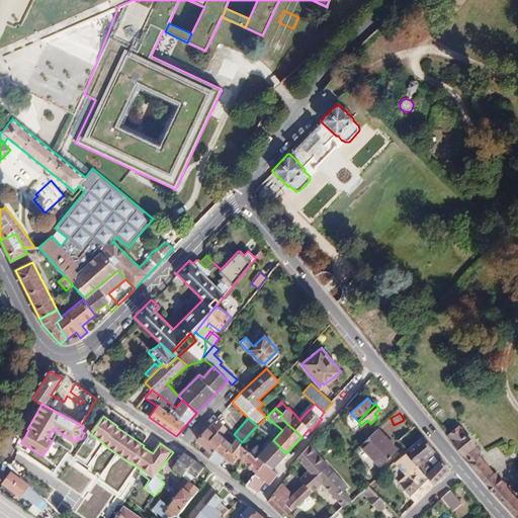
[(208,428),(196,441),(206,450),(203,454),(209,458),(211,454),(212,454),(216,450),(214,449),(224,437),(229,430),(217,419),(208,428)]
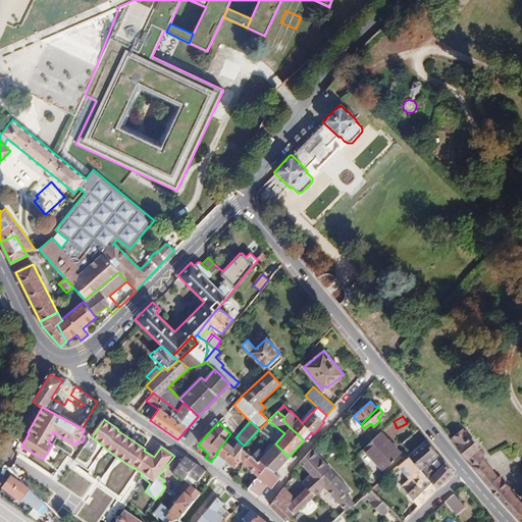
[(472,462),(470,464),(485,484),(519,520),(521,517),(521,504),(511,491),(512,491),(498,476),(497,477),(481,457),(475,451),(477,449),(463,430),(452,439),(472,462)]
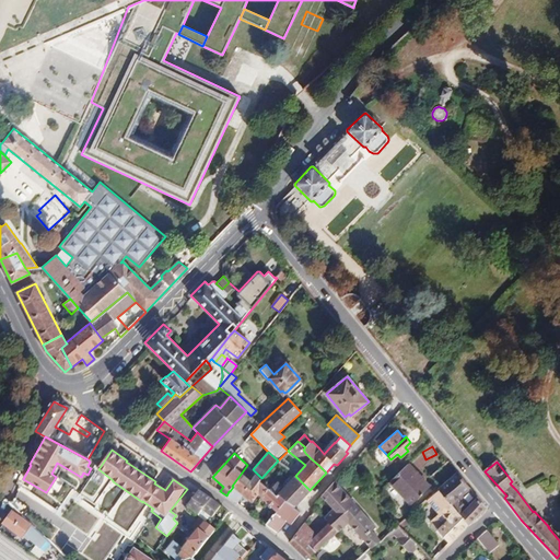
[(256,473),(253,469),(247,465),(242,473),(251,480),(256,473)]
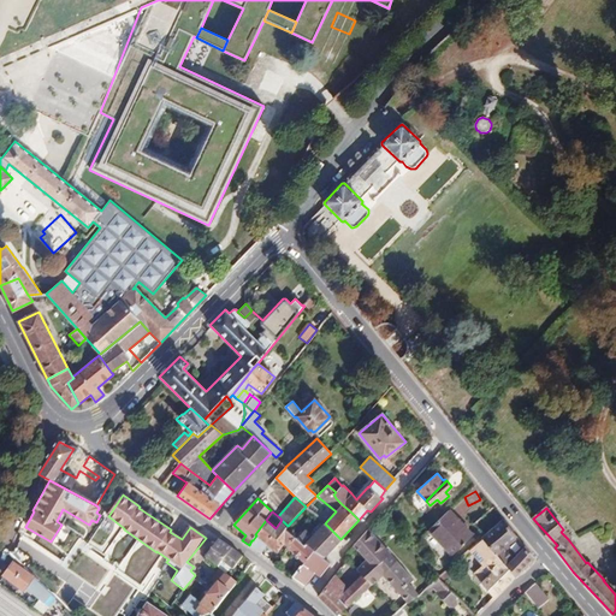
[(473,534),(450,511),(430,531),(451,555),(473,534)]
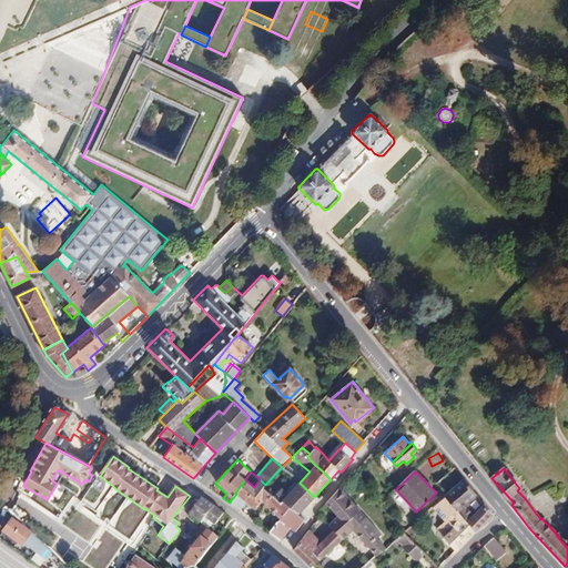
[(364,487),(368,484),(361,475),(356,478),(364,487)]
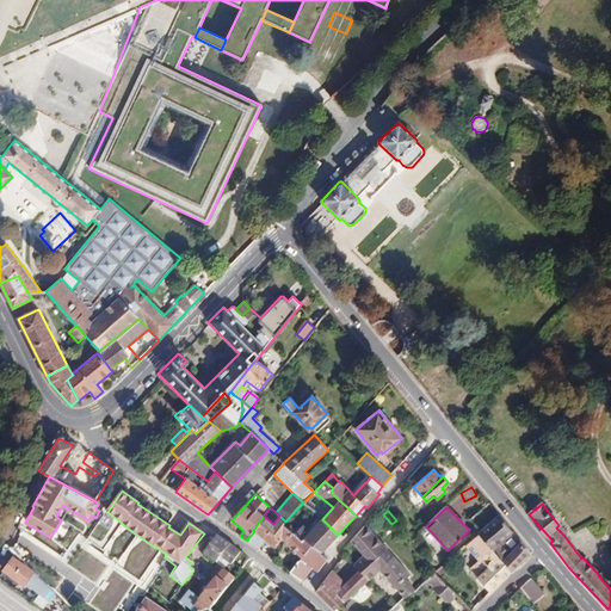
[(285,522),(279,516),(273,524),(264,516),(253,530),(254,531),(251,536),(250,536),(247,541),(259,549),(265,539),(275,547),(282,538),(287,542),(295,530),(285,522)]
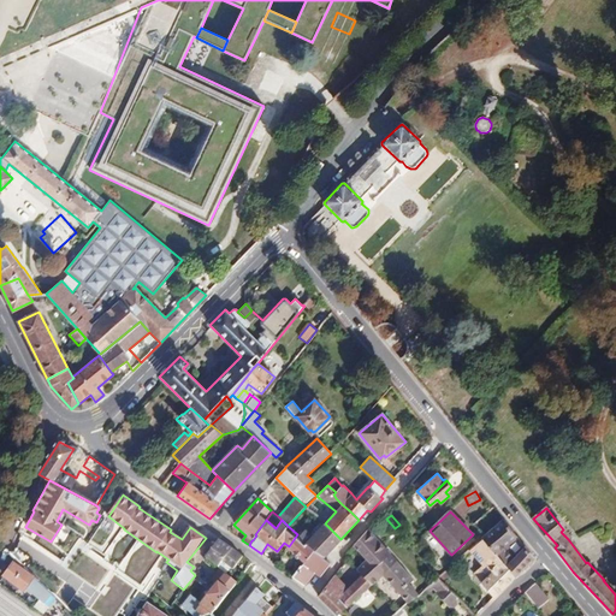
[(483,538),(516,576),(533,557),(503,520),(483,538)]
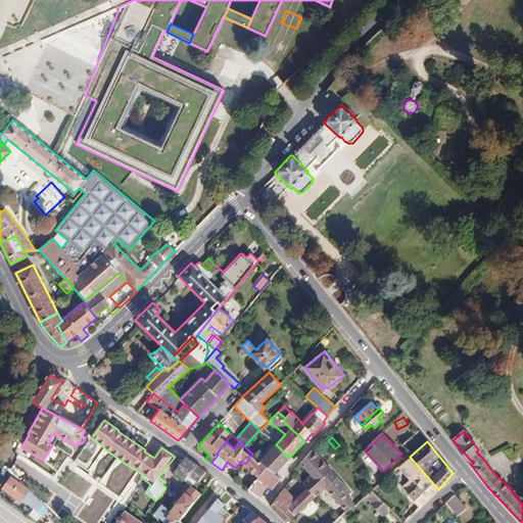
[(260,461),(275,474),(289,458),(276,444),(260,461)]
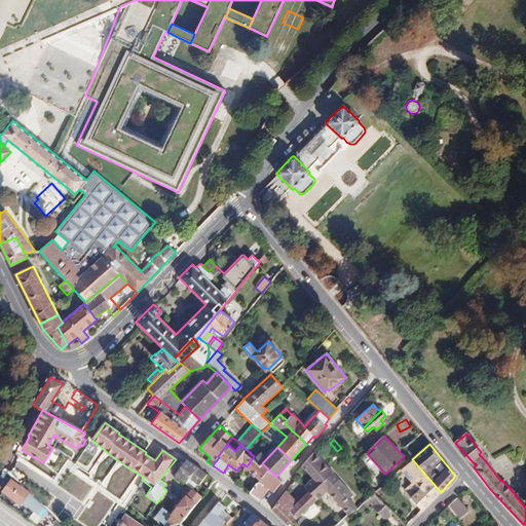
[(313,477),(305,486),(309,490),(303,496),(297,502),(289,511),(296,519),(317,498),(327,491),(348,515),(357,508),(349,498),(352,495),(339,479),(338,479),(314,452),(302,465),(305,467),(313,477)]
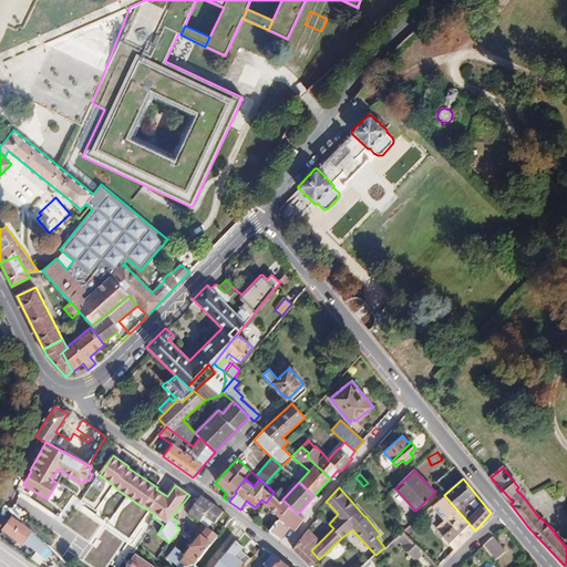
[(274,492),(266,503),(280,516),(269,532),(280,539),(281,538),(290,527),(296,531),(305,519),(298,514),(282,500),(274,492)]
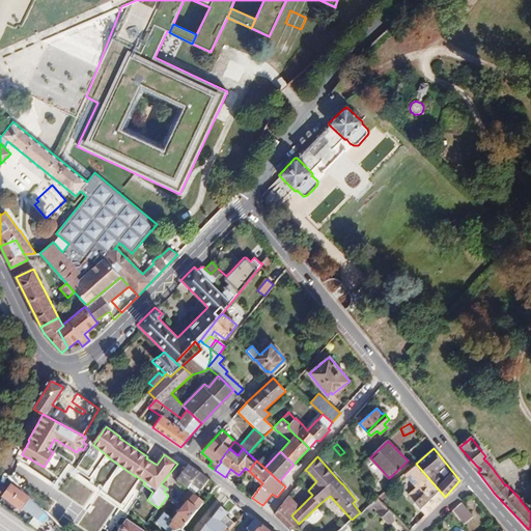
[(426,515),(445,497),(416,464),(406,473),(417,488),(410,496),(415,501),(415,502),(426,515)]
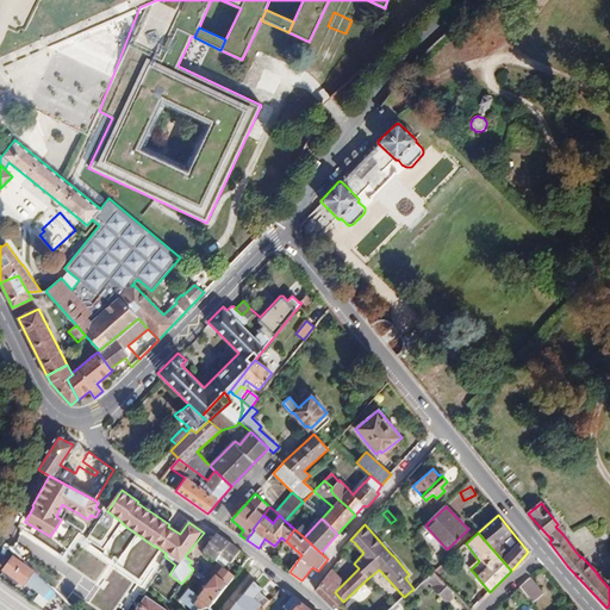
[(221,556),(228,562),(231,565),(241,552),(216,535),(203,552),(216,562),(221,556)]
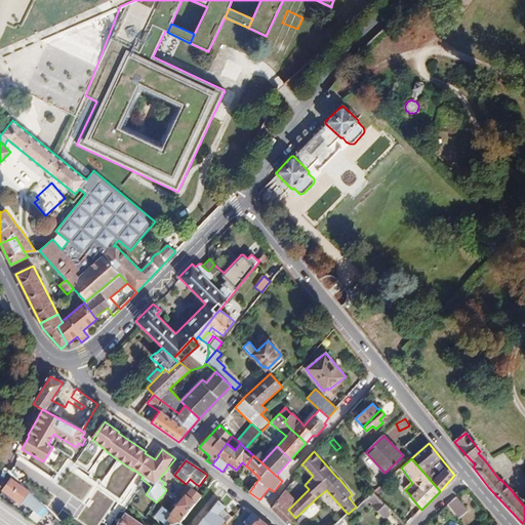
[(33,510),(37,505),(40,500),(34,495),(11,479),(3,490),(21,502),(22,500),(33,510)]
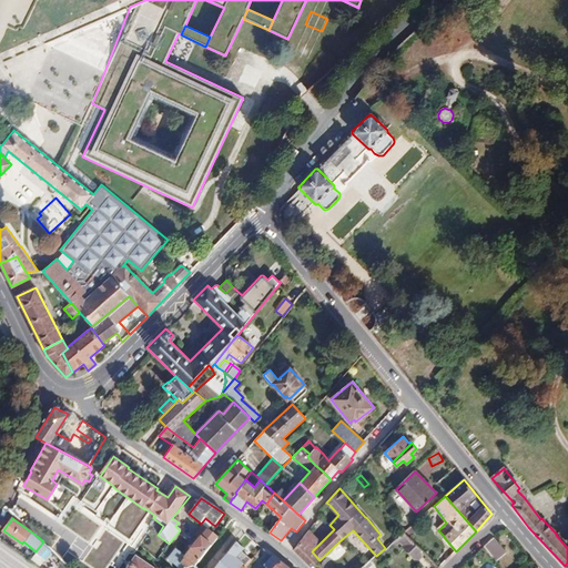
[(201,524),(203,526),(208,529),(212,524),(205,518),(201,524)]
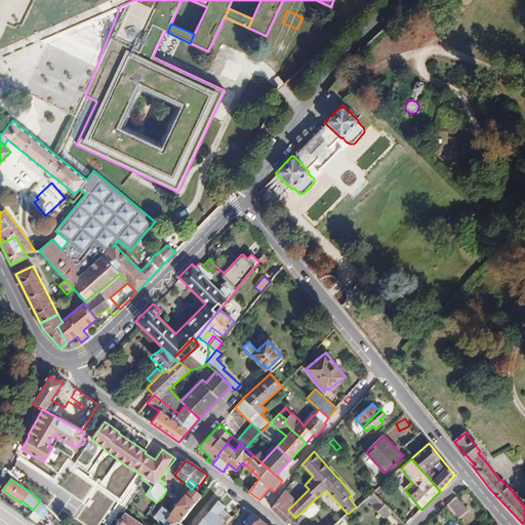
[(295,489),(303,495),(309,489),(305,485),(301,482),(295,489)]
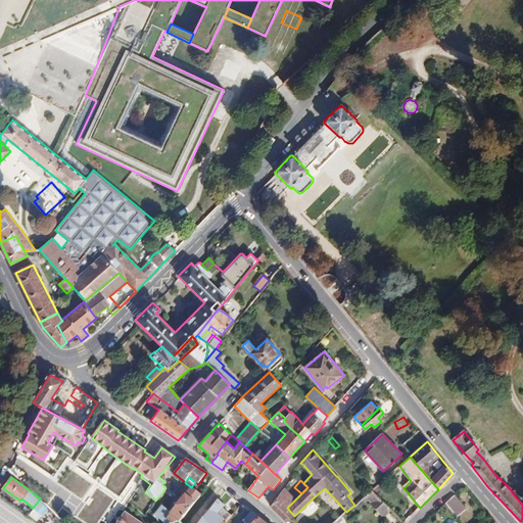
[(191,487),(187,484),(180,492),(184,496),(170,514),(160,507),(153,515),(163,522),(174,522),(179,522),(195,503),(201,494),(191,487)]
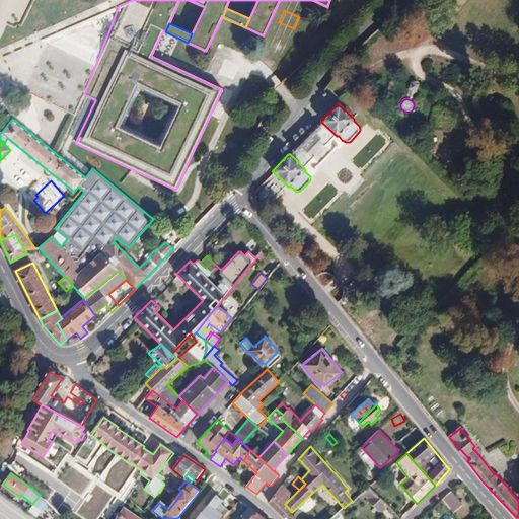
[(285,504),(293,496),(283,484),(268,503),(284,518),(292,512),(285,504)]
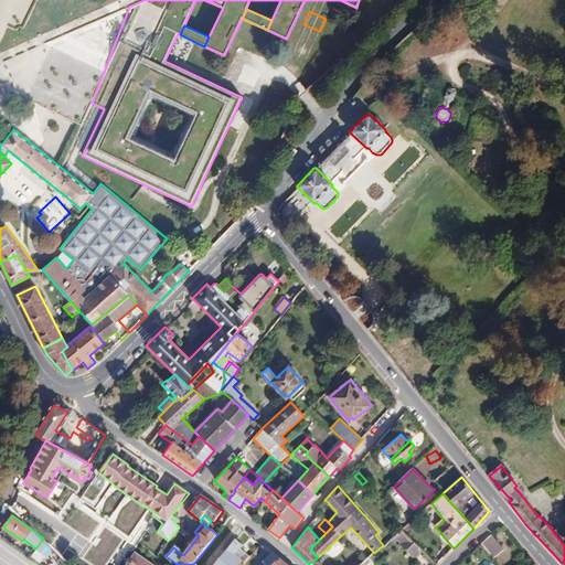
[(422,551),(412,541),(402,530),(392,537),(395,542),(397,540),(403,544),(402,545),(414,558),(422,551)]
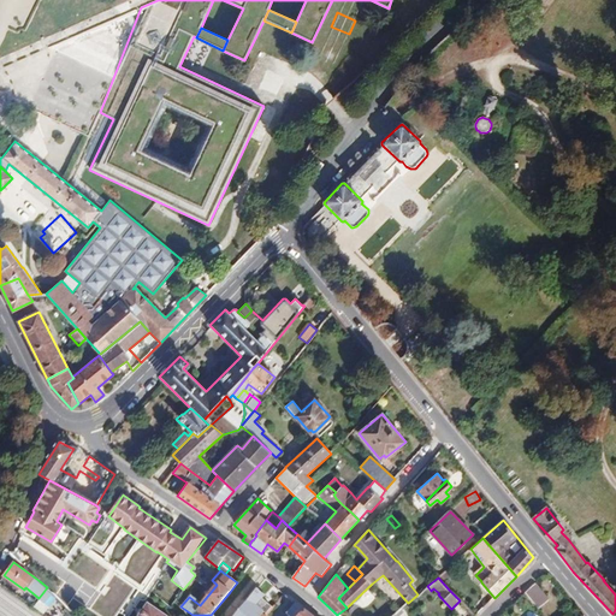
[(538,609),(549,600),(534,584),(525,593),(538,609)]
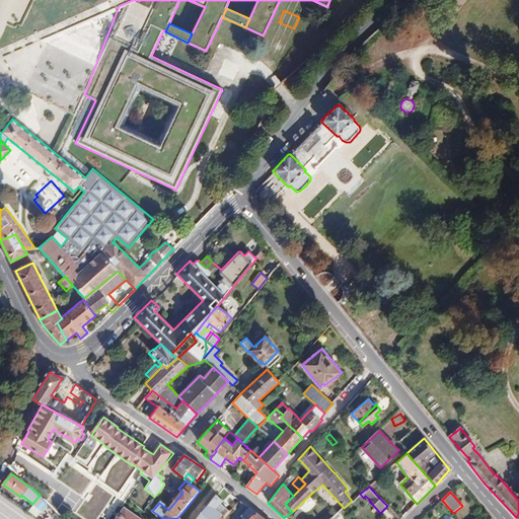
[(197,518),(219,518),(221,518),(222,516),(214,511),(222,502),(216,497),(197,518)]
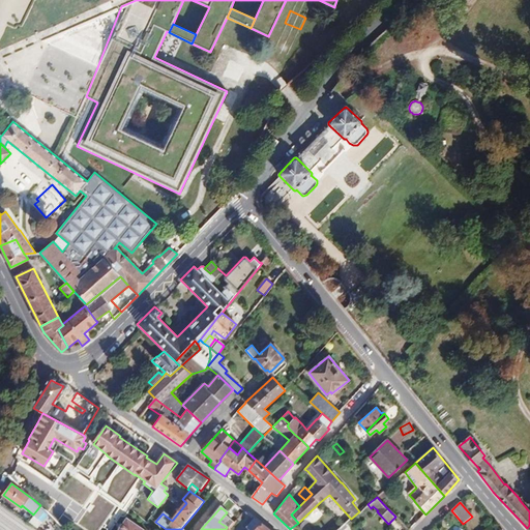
[(142,529),(125,519),(118,529),(142,529)]
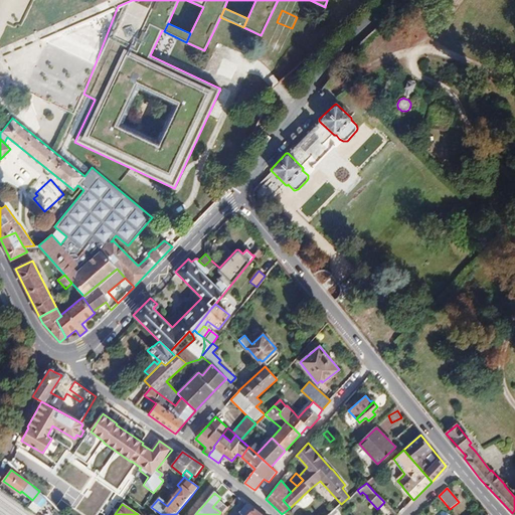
[(220,514),(219,514),(217,514),(259,514),(246,504),(238,513),(240,514),(220,514)]
